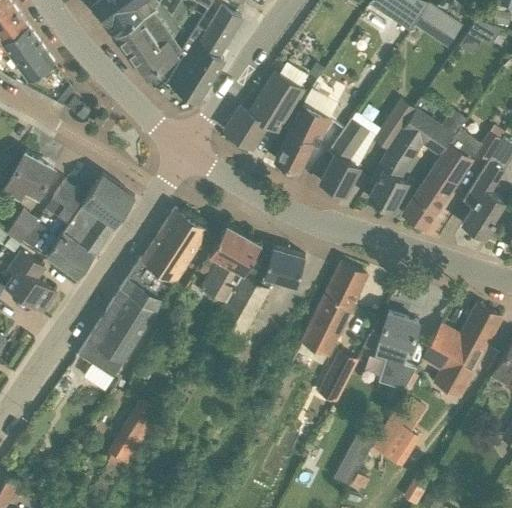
[(7,0),(0,5),(0,42),(3,46),(28,28),(8,0),(7,0)]
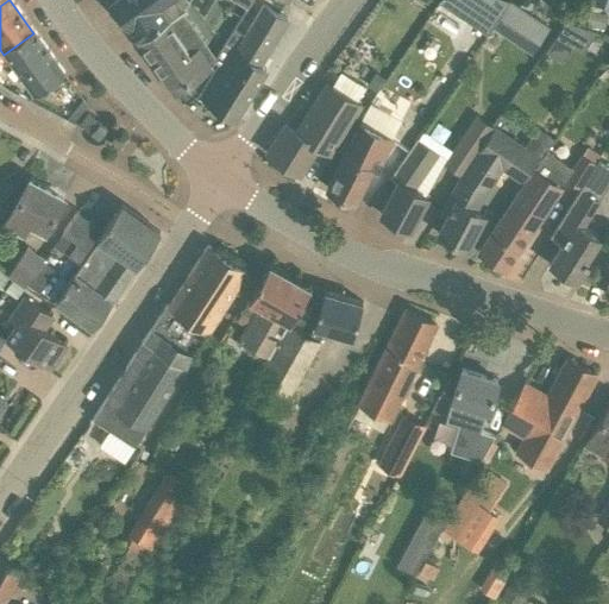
[(168,27),(183,16),(171,0),(124,0),(113,8),(139,46),(168,27)]
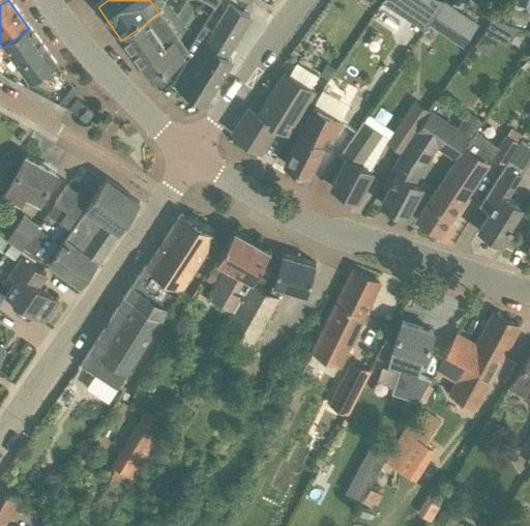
[(201,0),(201,1),(215,10),(222,0),(201,0)]
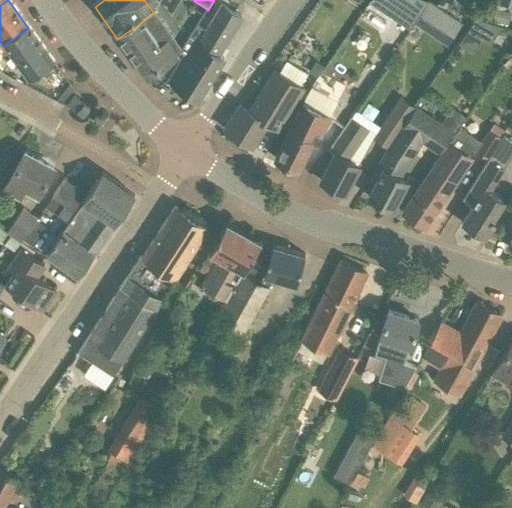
[(410,32),(415,26),(430,5),(416,0),(411,0),(396,23),(410,32)]
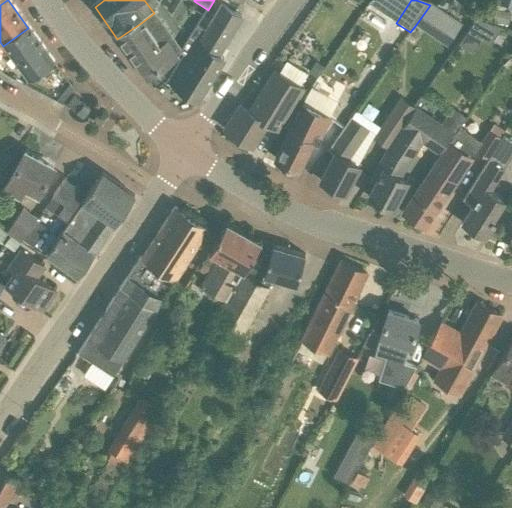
[(511,0),(501,0),(500,5),(511,9),(511,0)]
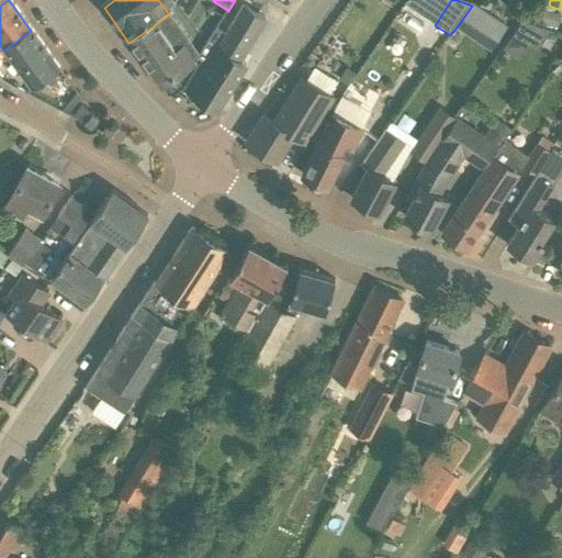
[(481,9),(491,12),(493,7),(483,3),(481,9)]
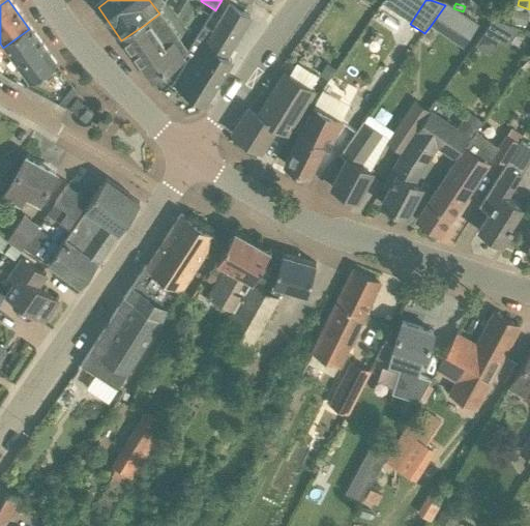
[(182,91),(205,106),(206,106),(232,64),(226,60),(249,23),(229,9),(223,20),(213,34),(204,29),(187,57),(192,59),(175,86),(182,90),(182,91)]
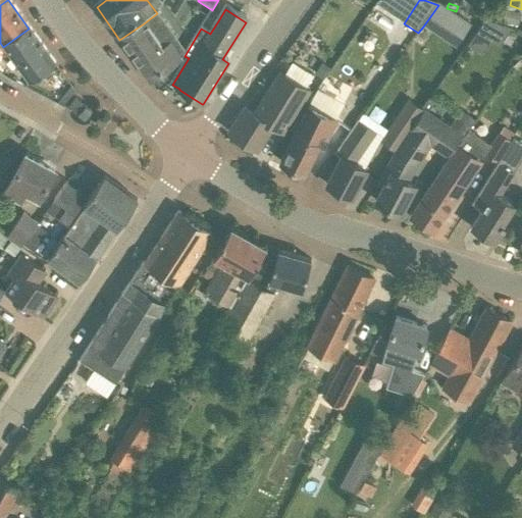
[(521,15),(507,12),(504,26),(519,28),(521,15)]
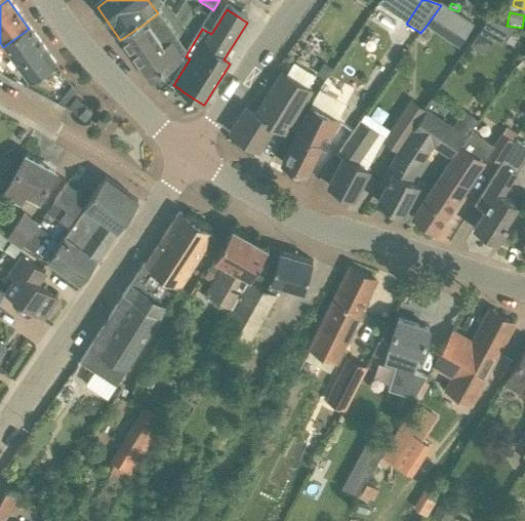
[(488,23),(481,33),(503,49),(516,32),(488,23)]
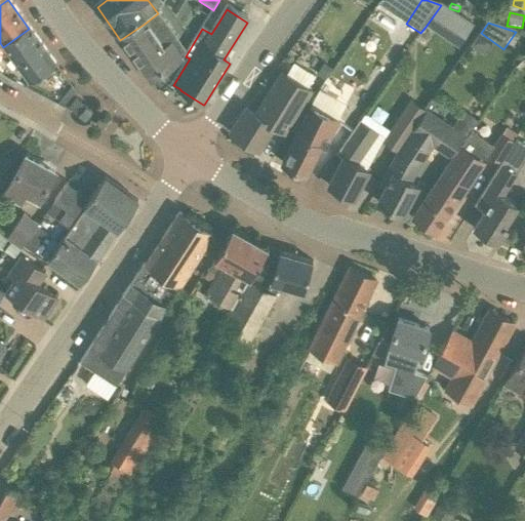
[(171,43),(162,49),(145,24),(120,40),(151,83),(184,59),(171,43)]
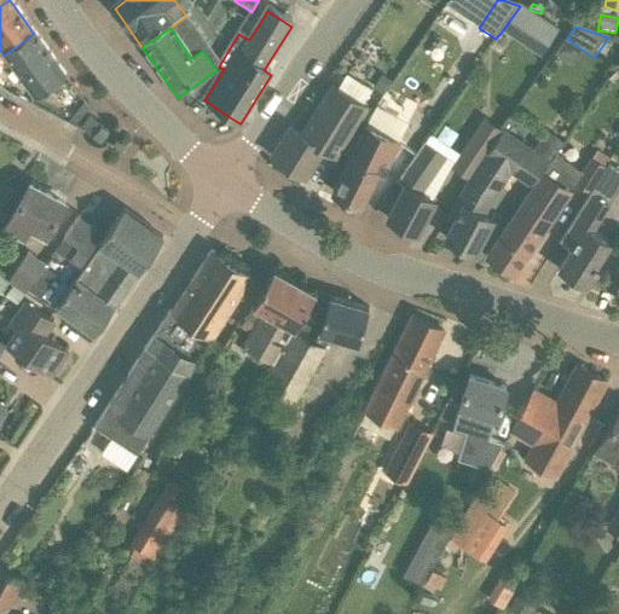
[(4,56),(35,99),(67,77),(34,34),(4,56)]
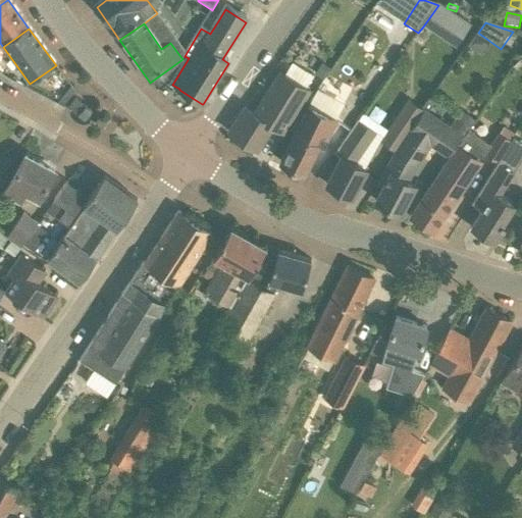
[(309,93),(280,75),(255,116),(246,110),(229,135),(257,153),(272,127),(283,135),(309,93)]
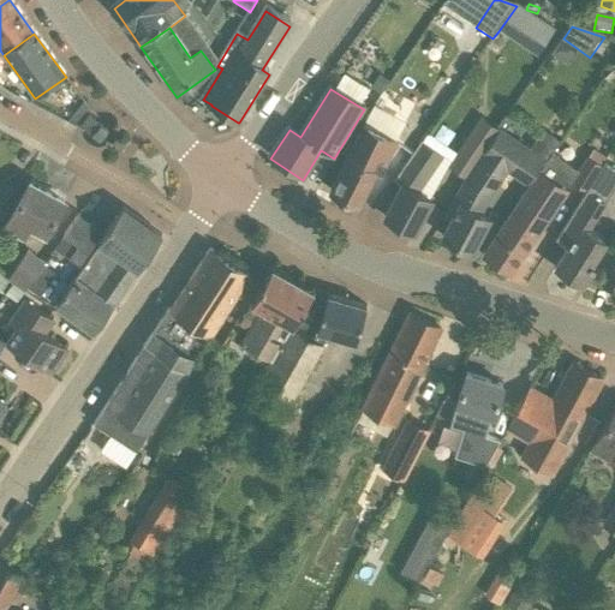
[(108,133),(90,118),(82,129),(100,143),(108,133)]
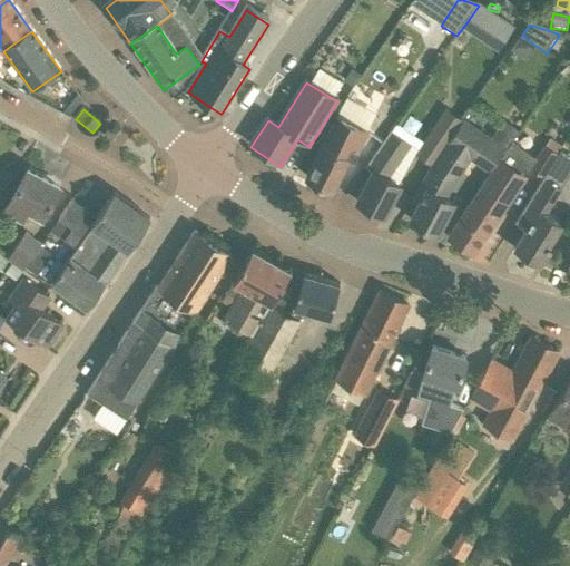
[(416,157),(433,168),(462,124),(445,113),(416,157)]
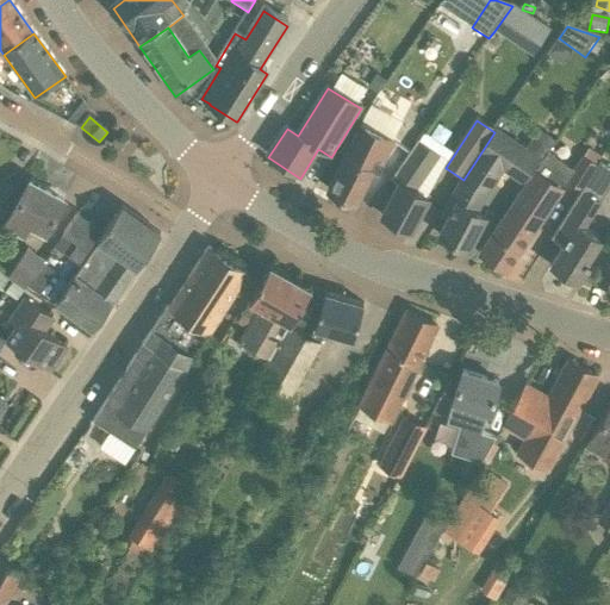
[(346,157),(328,192),(354,205),(356,206),(372,174),(378,179),(396,143),(361,123),(360,125),(359,125),(338,153),(346,157)]
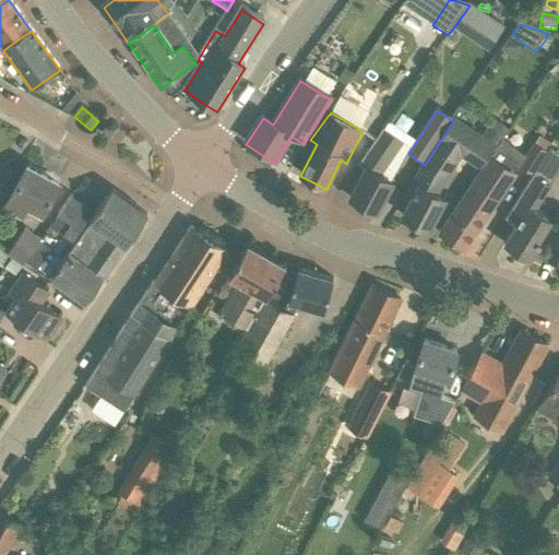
[(483,141),(453,121),(425,165),(423,168),(405,201),(411,204),(403,220),(428,233),(444,202),(437,198),(445,180),(461,158),(468,163),(479,172),(506,132),(494,125),(483,141)]
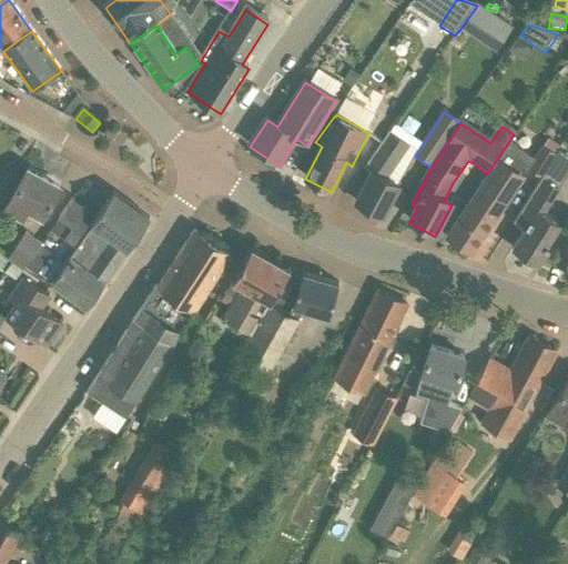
[(398,189),(386,181),(408,148),(391,134),(366,170),(372,173),(355,204),(383,219),(398,189)]
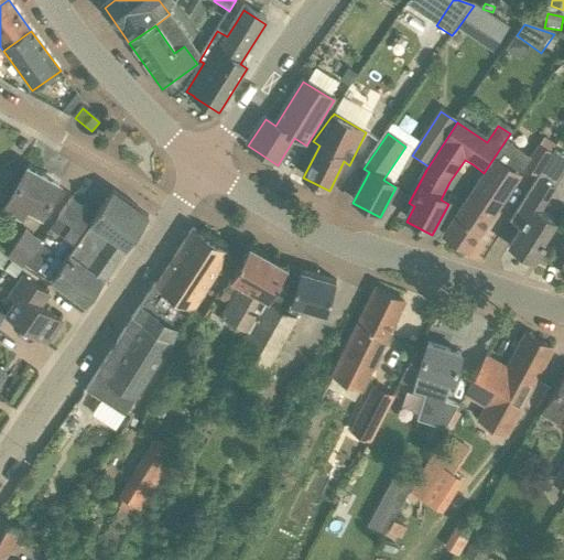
[(520,179),(520,178),(531,160),(507,144),(444,237),(469,255),(520,179)]
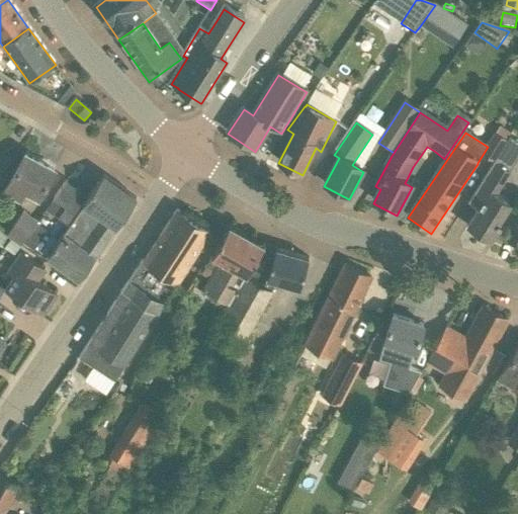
[(506,143),(495,136),(483,156),(494,163),(506,143)]
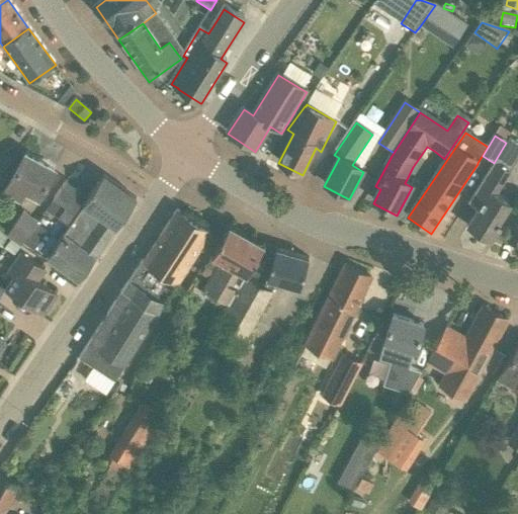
[(54,173),(25,158),(5,193),(21,202),(26,193),(38,200),(54,173)]
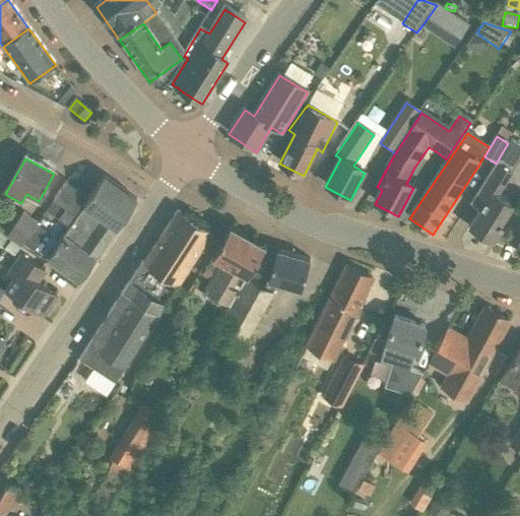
[(512,206),(498,197),(512,174),(496,165),(478,192),(489,198),(469,230),(493,245),(504,228),(501,226),(512,206)]
